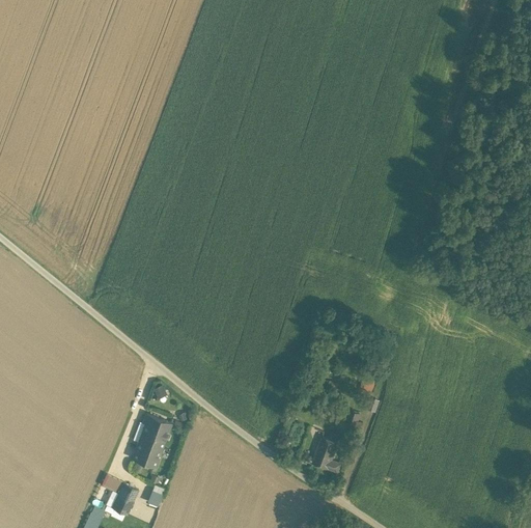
[(155,389),(160,399),(168,395),(162,385),(155,389)]
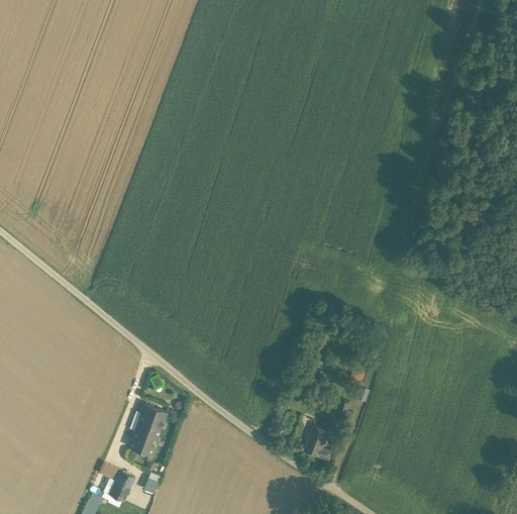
[(350,405),(341,401),(336,415),(345,418),(350,405)]
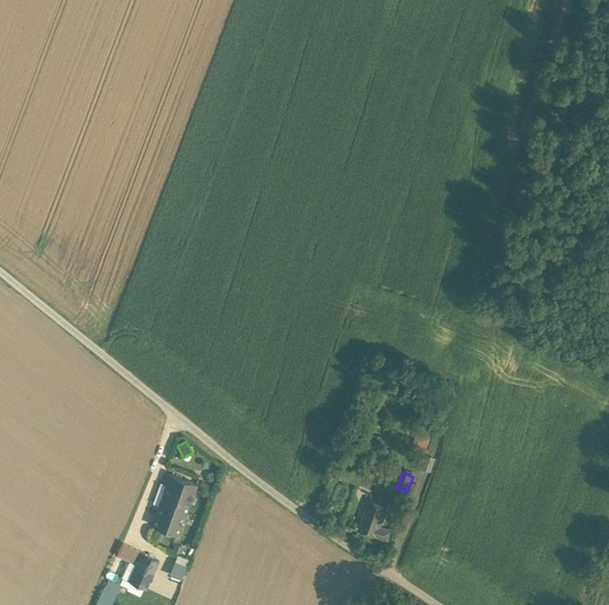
[(196,486),(168,476),(164,486),(168,487),(161,504),(186,514),(196,486)]
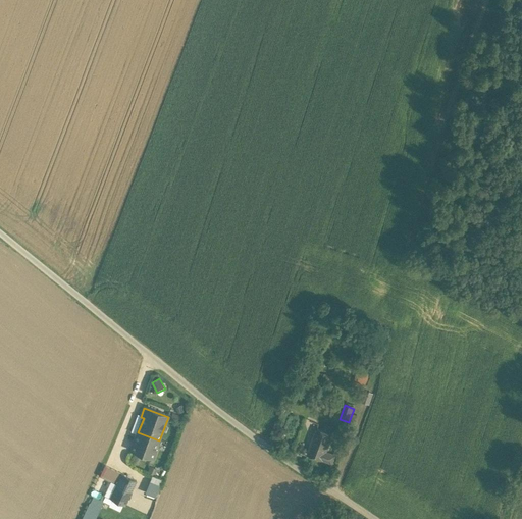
[(333,436),(317,430),(308,456),(323,462),(332,465),(335,457),(326,453),(333,436)]
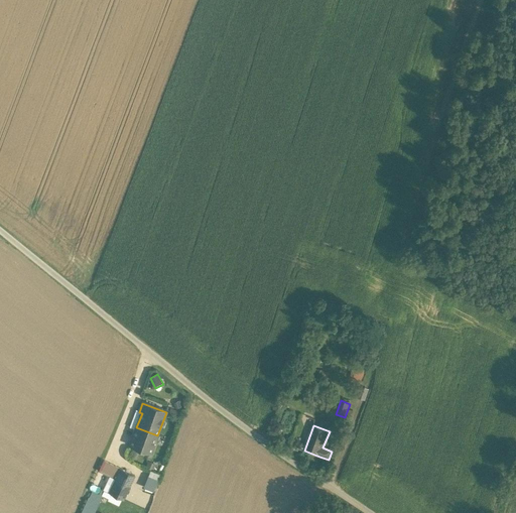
[(157,435),(136,427),(129,447),(150,455),(157,435)]
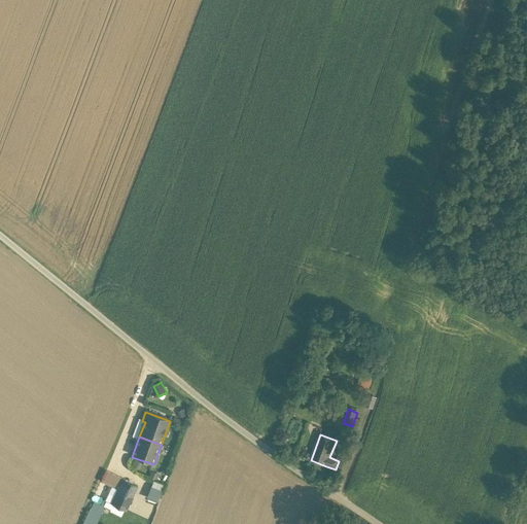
[(101,482),(117,491),(123,480),(106,472),(101,482)]
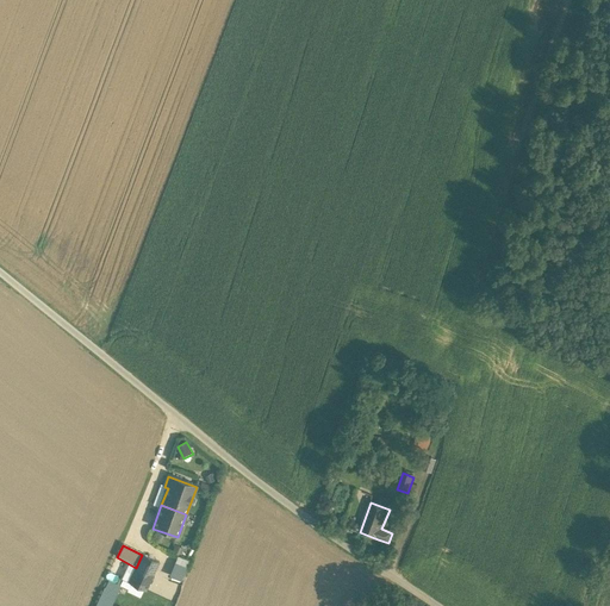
[(142,555),(136,568),(129,583),(145,592),(160,563),(142,555)]
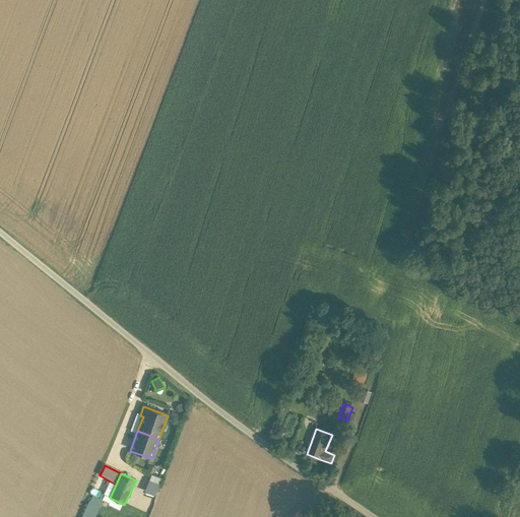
[(144,494),(153,497),(159,477),(149,475),(144,494)]
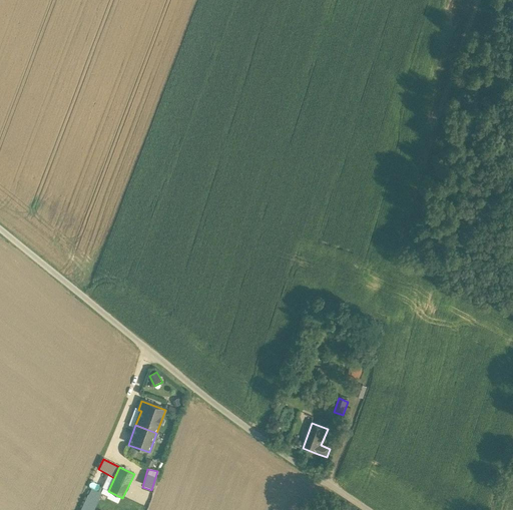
[(102,488),(103,489),(108,491),(114,478),(109,474),(102,488)]
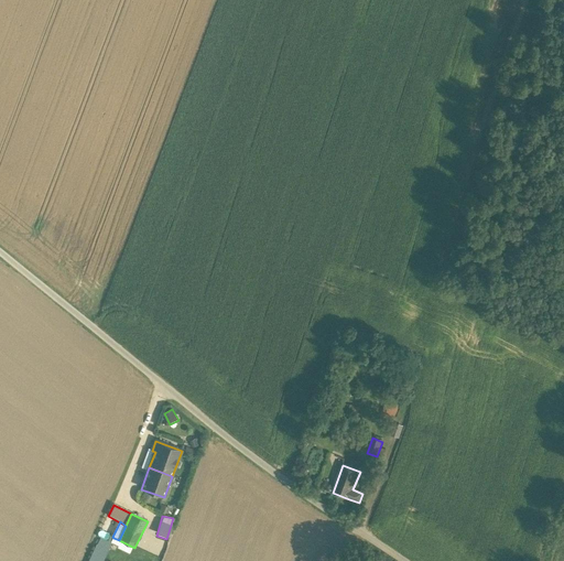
[(119,540),(114,538),(110,543),(118,547),(118,549),(129,554),(133,547),(119,540)]
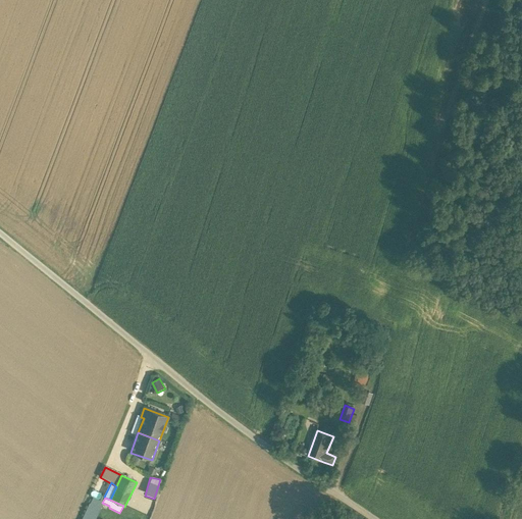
[(94,518),(102,503),(94,499),(90,505),(83,518),(94,518)]
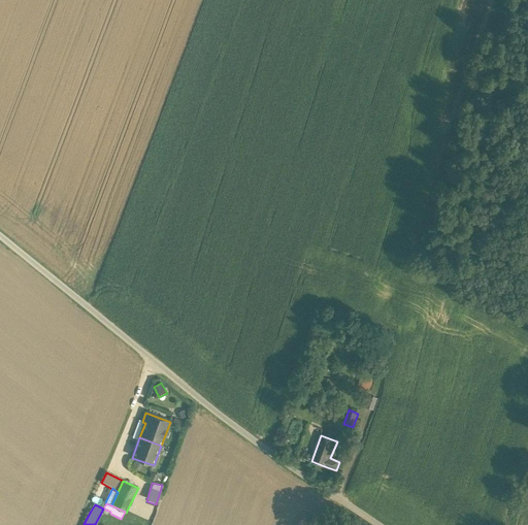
[(143,524),(144,522),(124,513),(120,523),(123,524),(143,524)]
